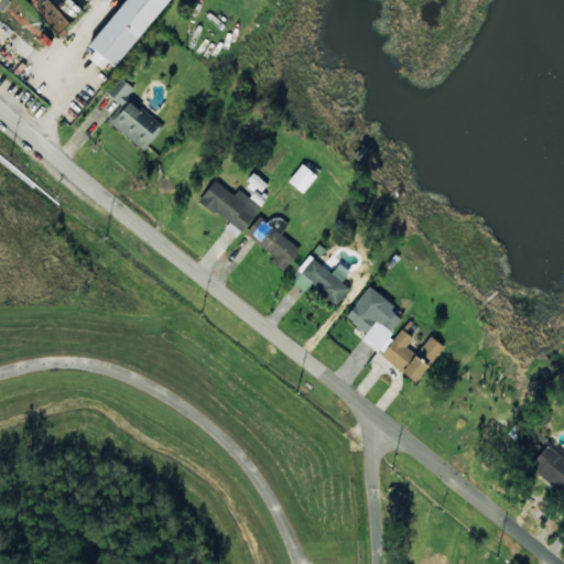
[(126,0),(90,45),(95,50),(89,57),(102,68),(108,62),(116,67),(167,0),(126,0)]
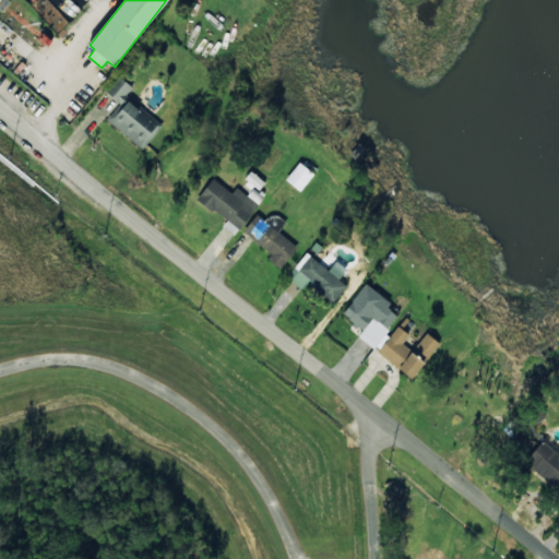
[(107,119),(142,149),(162,126),(126,95),(133,87),(120,75),(106,92),(120,104),(107,119)]
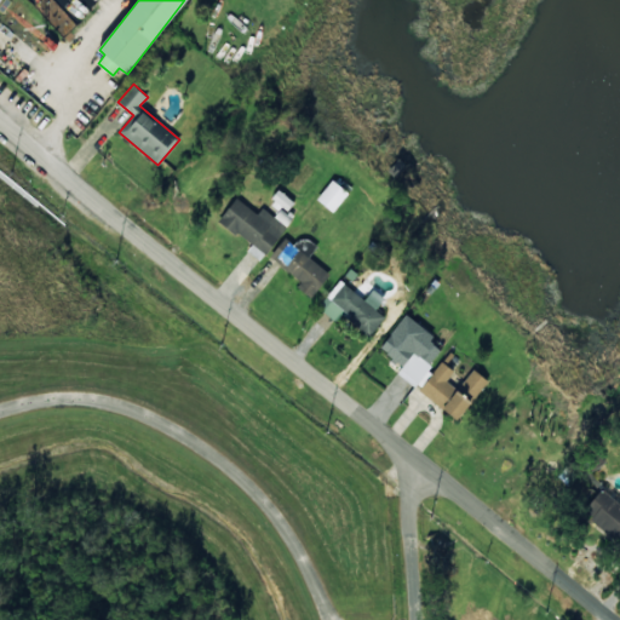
[(348,190),(331,179),(317,201),(336,212),(348,190)]
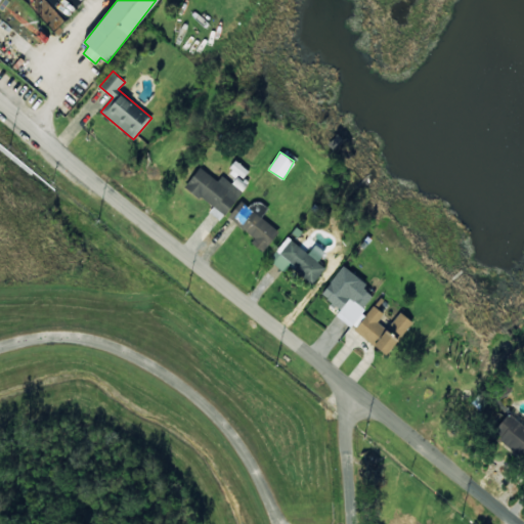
[(229,168),(244,178),(249,170),(234,161),(229,168)]
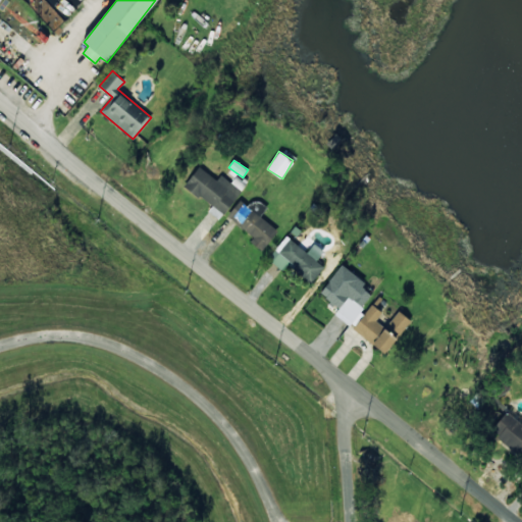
[(185,187),(212,206),(209,211),(220,219),(246,184),(236,176),(231,183),(220,174),(217,179),(198,166),(185,187)]
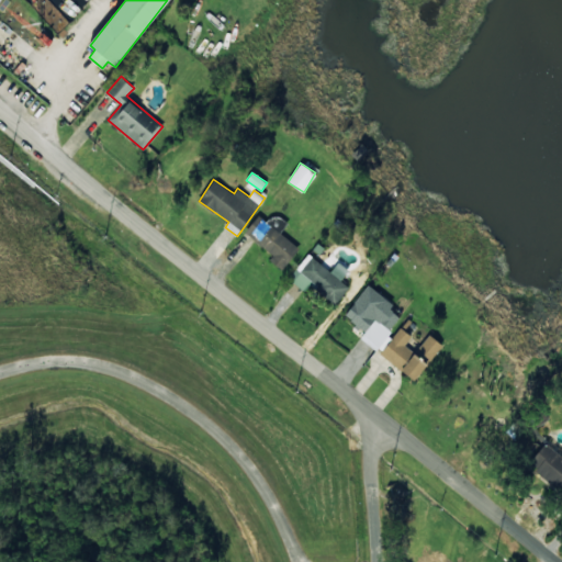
[(244,234),(273,255),(269,260),(282,270),(300,247),(280,233),(288,223),(276,215),(270,223),(258,215),(244,234)]
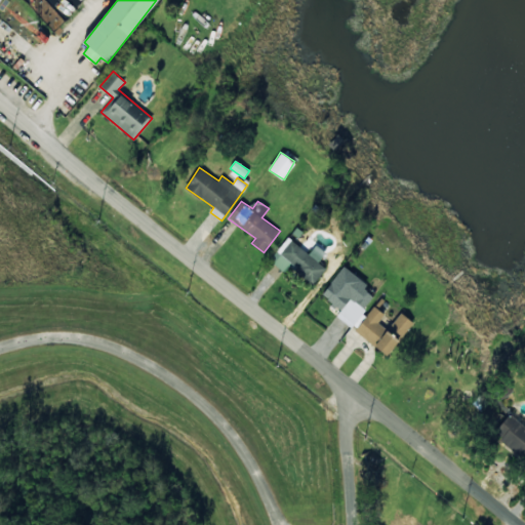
[(326,252),(316,244),(309,253),(288,237),(270,259),(283,271),(288,266),(312,285),(326,269),(318,261),(326,252)]
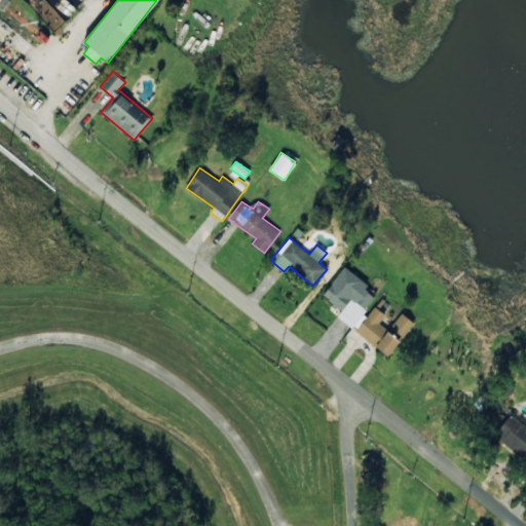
[(388,357),(414,322),(401,312),(388,330),(379,323),(385,314),(372,304),(376,299),(365,290),(369,285),(343,266),(322,296),(341,310),(336,317),(388,357)]
